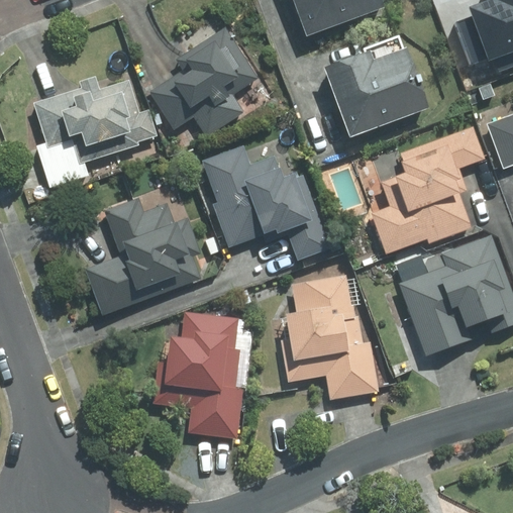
[(286,0),(301,39),(380,11),(376,0),(286,0)]
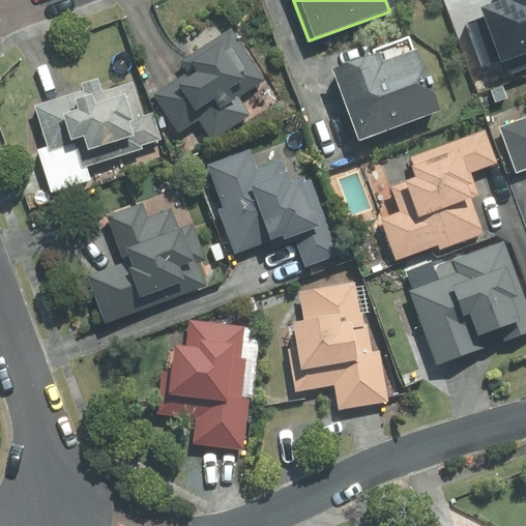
[(487,13),(469,20),(485,64),(504,57),(505,60),(525,53),(525,0),(498,0),(484,5),(487,13)]
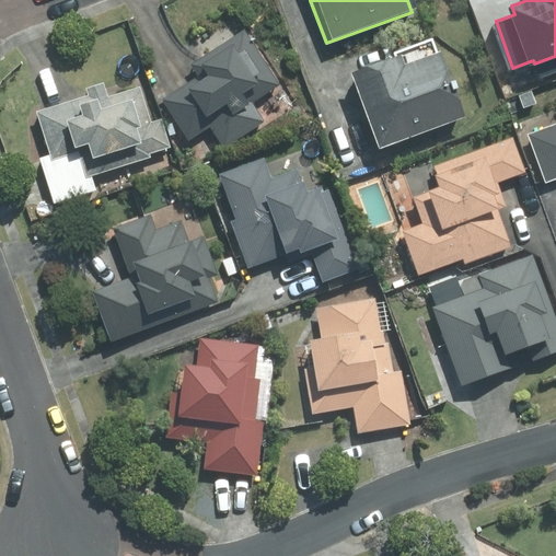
[(165,96),(161,100),(187,141),(209,127),(223,148),(264,122),(251,102),(279,84),(243,30),(188,65),(196,77),(165,96)]
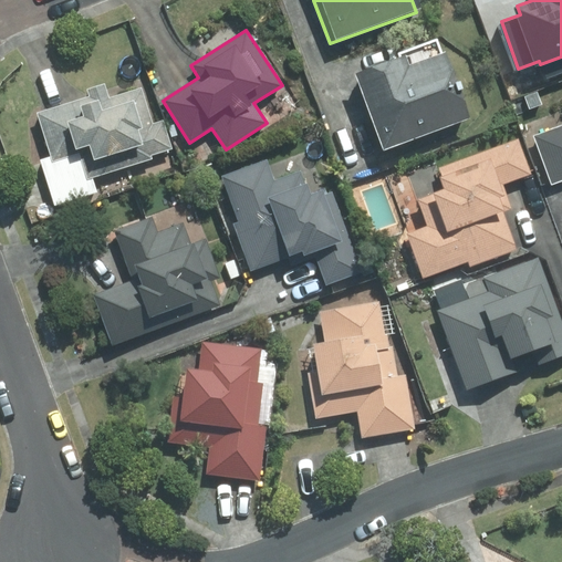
[(353,76),(349,77),(377,155),(465,122),(435,41),(395,55),(397,60),(353,76)]
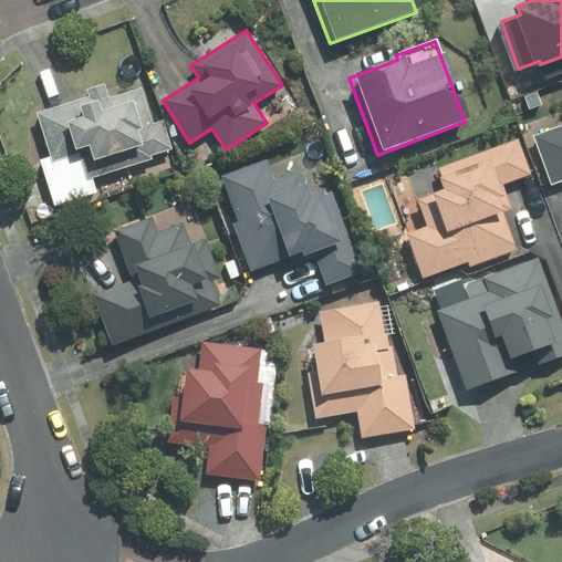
[(35,113),(49,157),(51,162),(79,153),(86,179),(92,178),(152,159),(151,156),(172,149),(163,120),(152,123),(141,87),(107,97),(103,85),(85,91),(87,96),(35,113)]
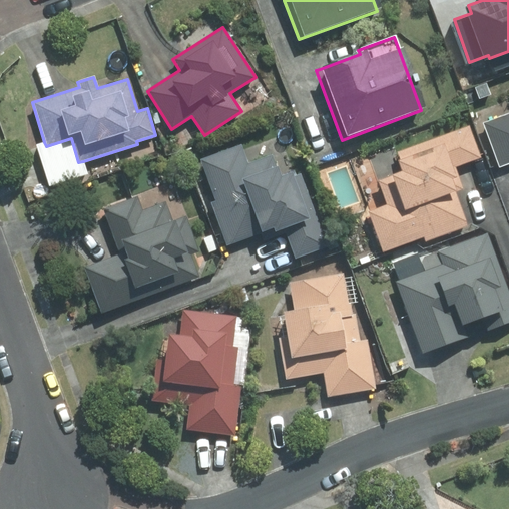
[(508,113),(482,123),(498,167),(508,163),(508,113)]
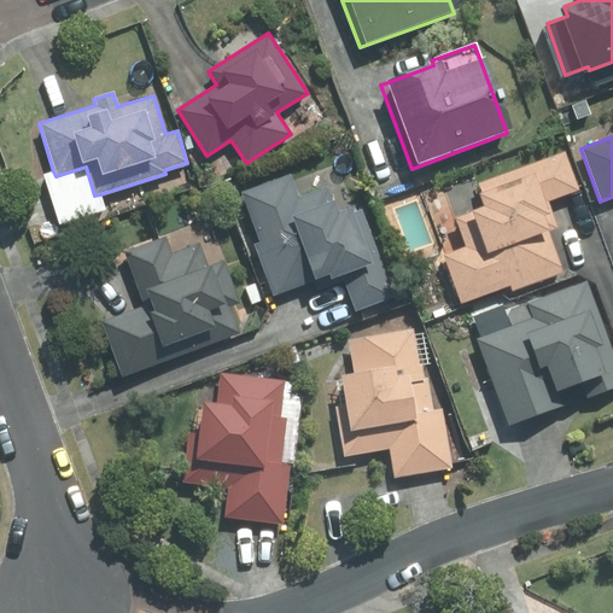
[(565,151),(477,184),(485,206),(454,219),(465,249),(443,257),(460,303),(509,285),(512,291),(562,273),(548,232),(558,228),(548,203),(579,191),(565,151)]
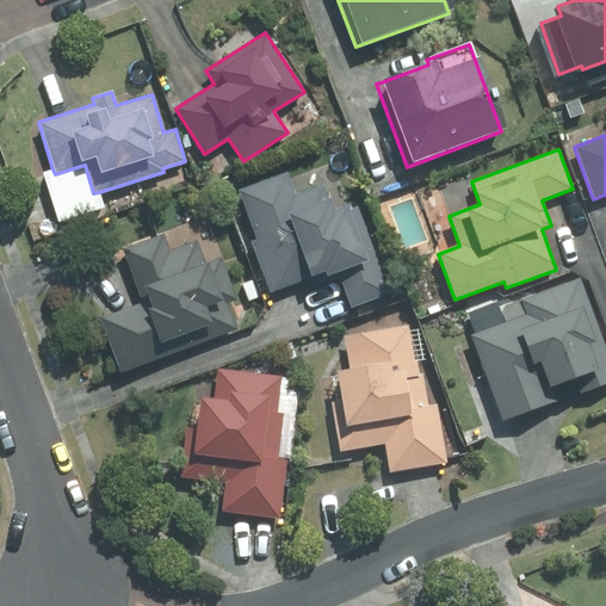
[(55,174),(53,169),(42,173),(57,223),(104,208),(99,192),(93,193),(85,165),(55,174)]
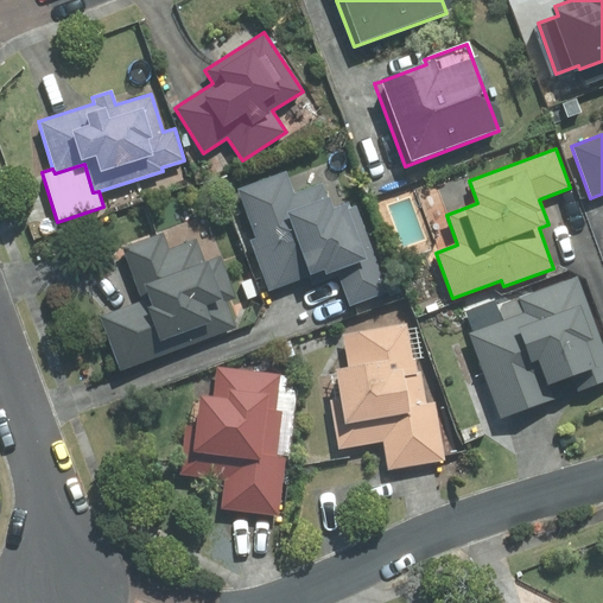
[(285,173),(237,190),(256,240),(251,242),(268,291),(303,278),(303,280),(309,278),(311,286),(338,277),(349,308),(388,292),(355,205),(341,211),(340,208),(332,210),(322,184),(293,195),(285,173)]
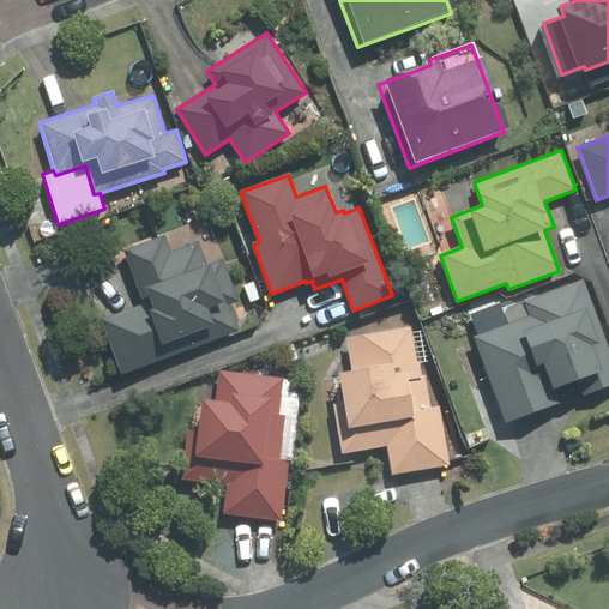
[(164,235),(125,249),(144,305),(98,320),(119,375),(240,331),(230,306),(240,302),(223,259),(206,265),(197,241),(169,251),(164,235)]
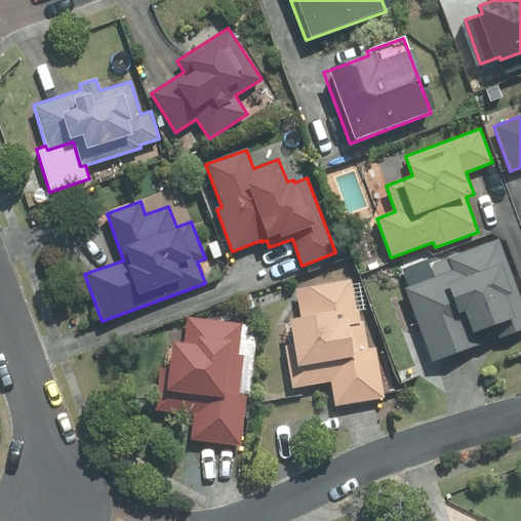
[(407,286),(403,288),(431,363),(476,347),(472,335),(493,327),(497,338),(520,329),(520,297),(499,238),(446,257),(451,271),(407,286)]
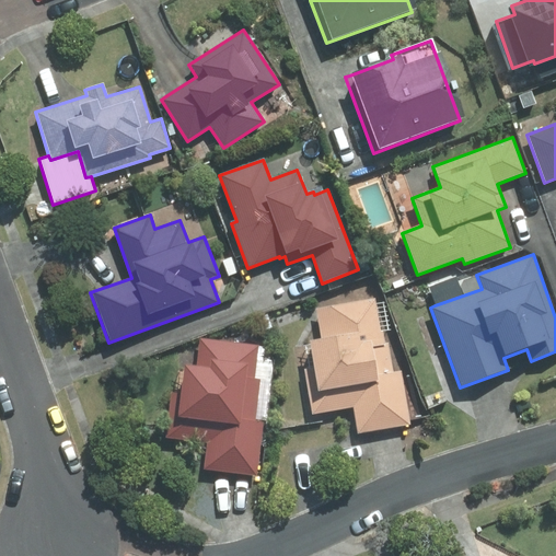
[(458,274),(427,285),(435,305),(482,289),(476,275),(460,280),(458,274)]
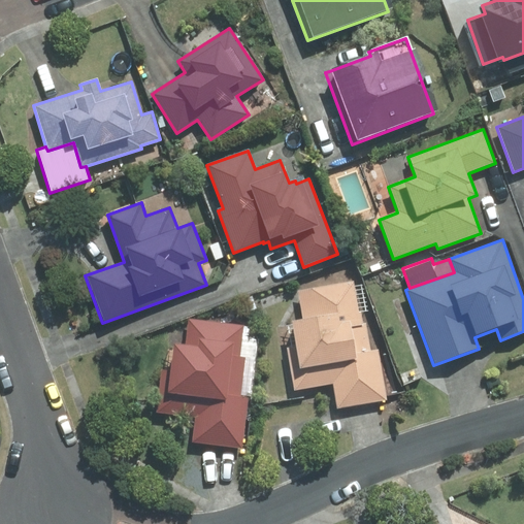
[(352,282),(298,291),(303,323),(287,325),(291,349),(287,349),(294,389),(333,383),(336,407),(387,400),(379,348),(371,349),(366,322),(361,323),(359,313),(357,313),(352,282)]
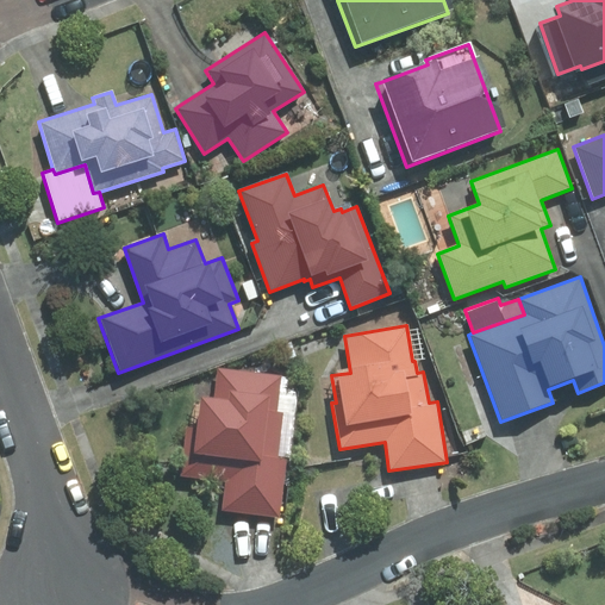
[(191,430),(185,429),(179,475),(226,481),(223,510),(279,517),(286,459),(280,459),(285,412),(278,411),(282,374),(218,367),(214,403),(194,400),(191,430)]
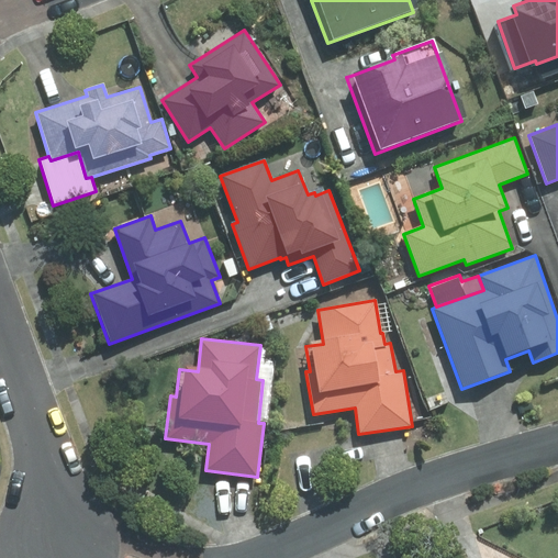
All buildings are outlined.
